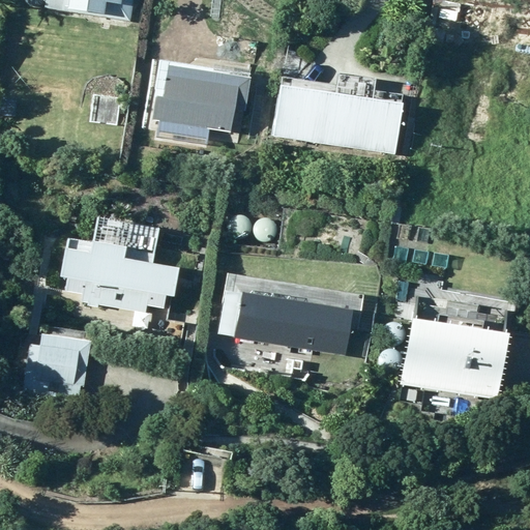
[(127,22),(130,0),(45,0),(43,9),(127,22)]
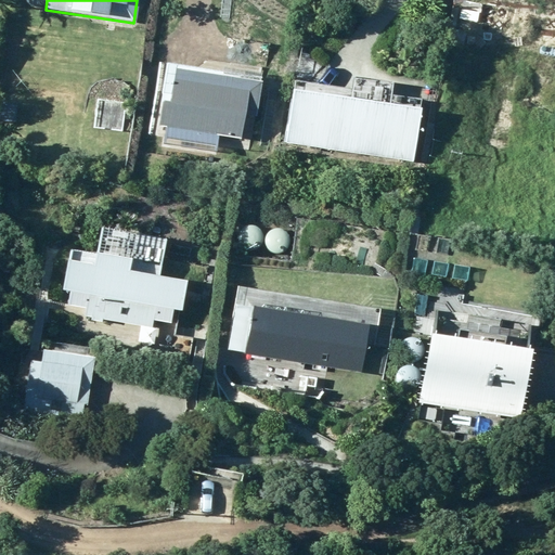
[(554,0),(467,0),(462,36),(554,50),(554,0)]
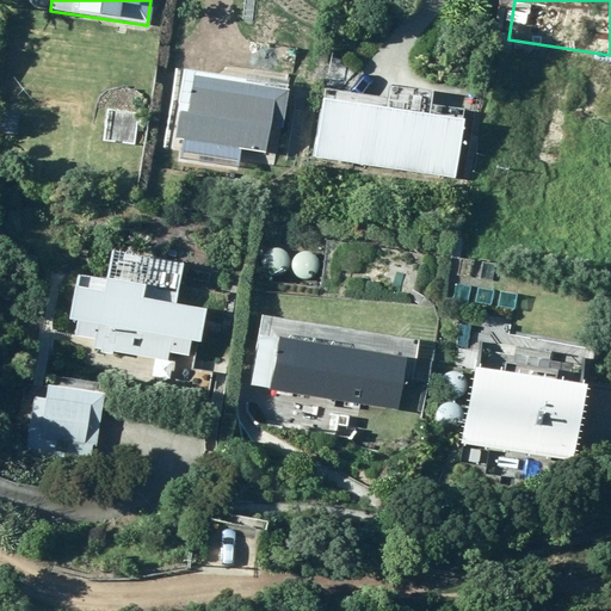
[(285,91),(189,76),(185,112),(177,111),(173,139),(224,146),(223,156),(234,158),(234,147),(265,152),(269,127),(279,128),(285,91)]
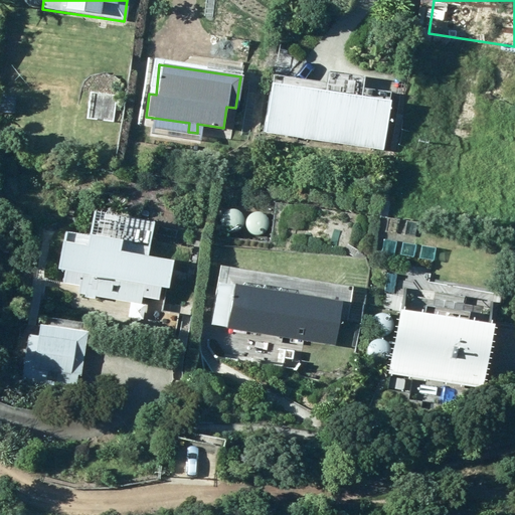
[(263,132),(382,150),(389,102),(270,83),(263,132)]
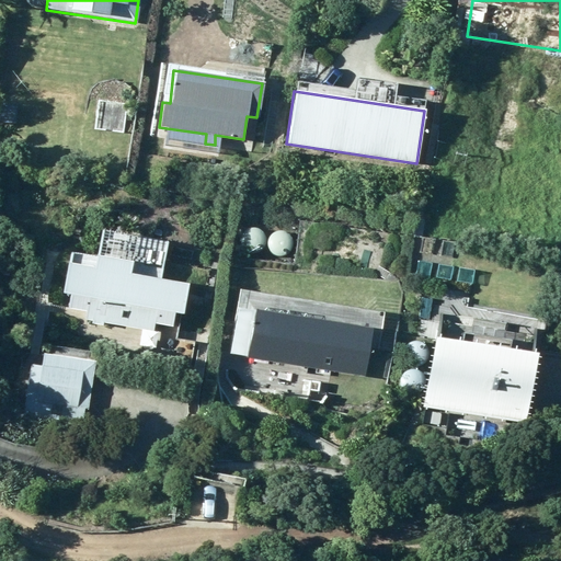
[(0,122),(16,123),(16,104),(0,103),(0,122)]
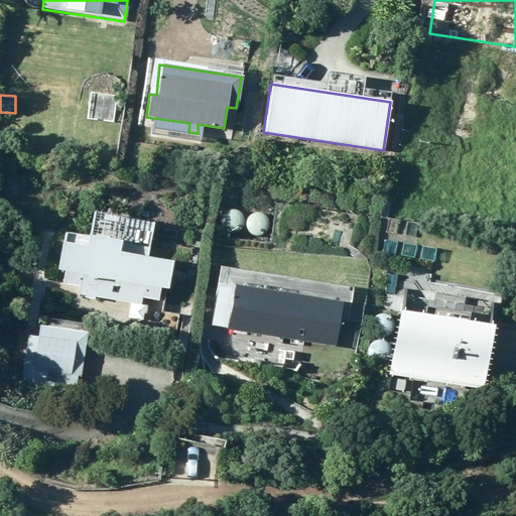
[(147,295),(169,300),(175,272),(120,262),(123,249),(89,243),(87,255),(65,251),(58,279),(81,283),(78,299),(144,311),(147,295)]
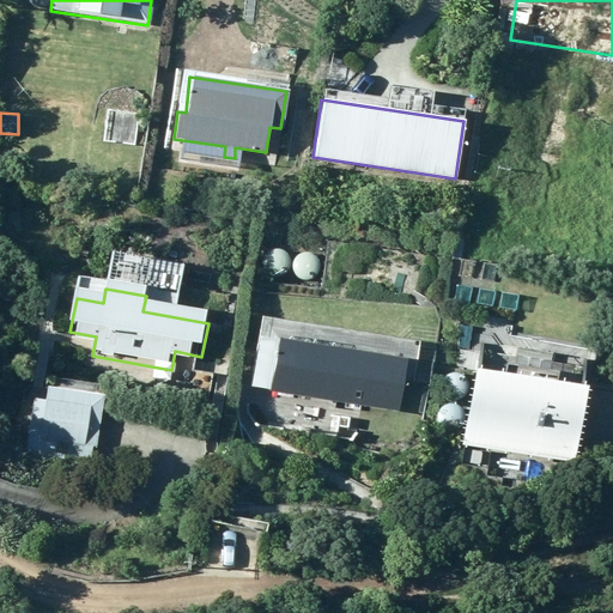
[(269,393),(399,412),(406,360),(259,338),(250,386),(269,389),(269,393)]
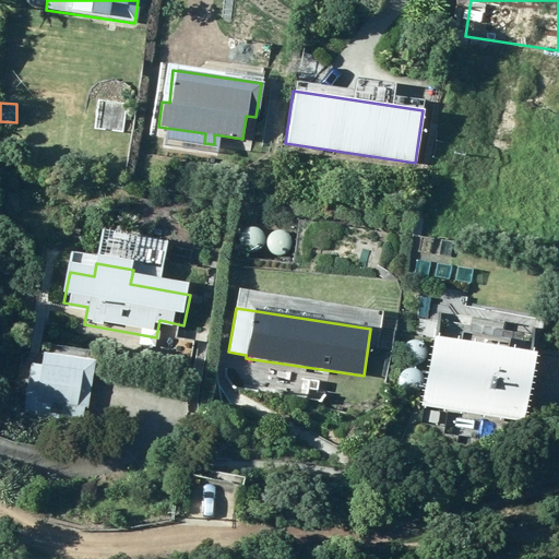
[(431,336),(420,406),(523,421),(534,352),(431,336)]
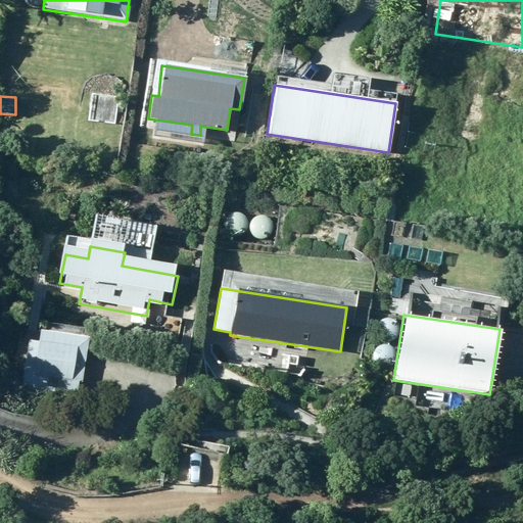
[(82,383),(88,336),(39,331),(38,341),(29,340),(21,391),(76,397),(78,382),(82,383)]
